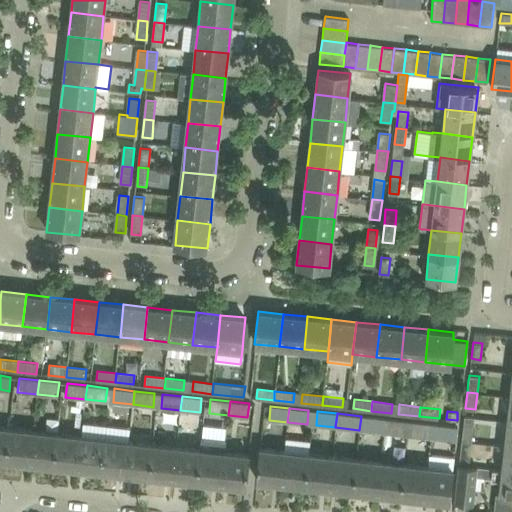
[(361,416),(359,430),(383,432),(384,418),(361,416)]
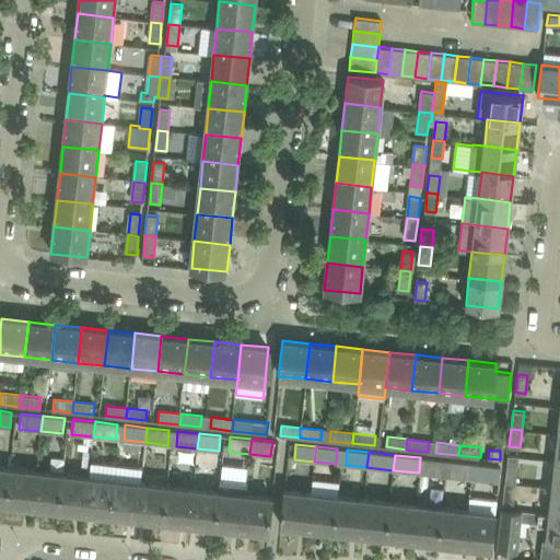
[(420,457),(419,473),(440,476),(442,459),(420,457)]
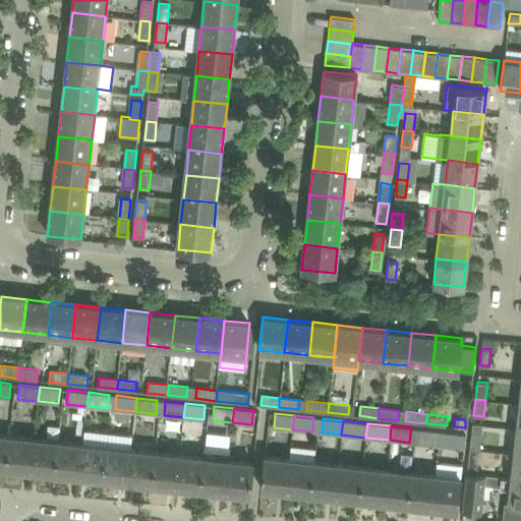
[(420,428),(418,443),(438,446),(440,431),(420,428)]
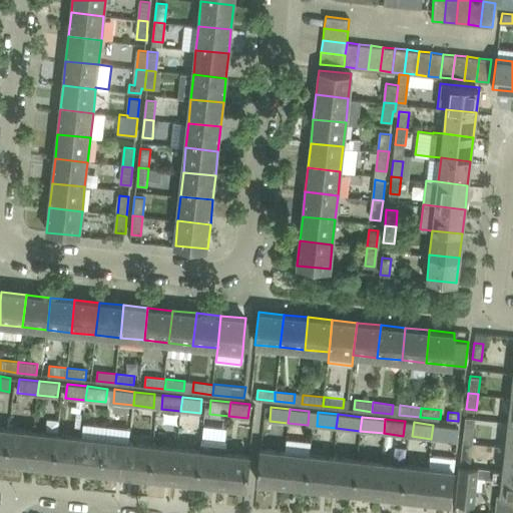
[(433,425),(431,439),(450,441),(452,427),(433,425)]
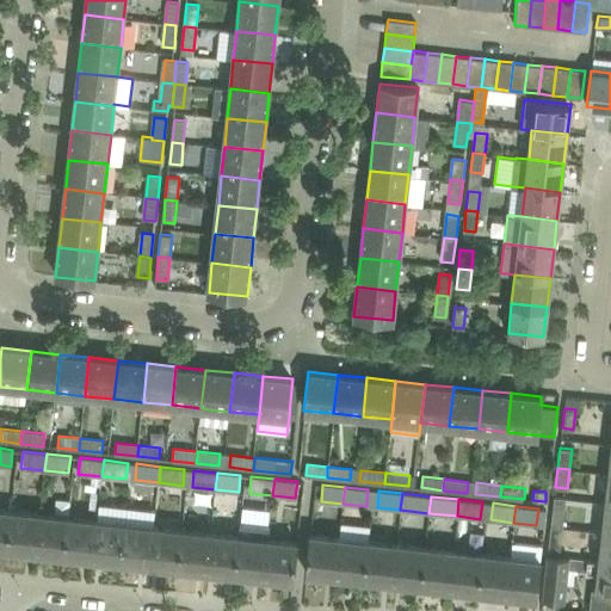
[(0,548),(7,549),(11,510),(0,507),(0,548)]
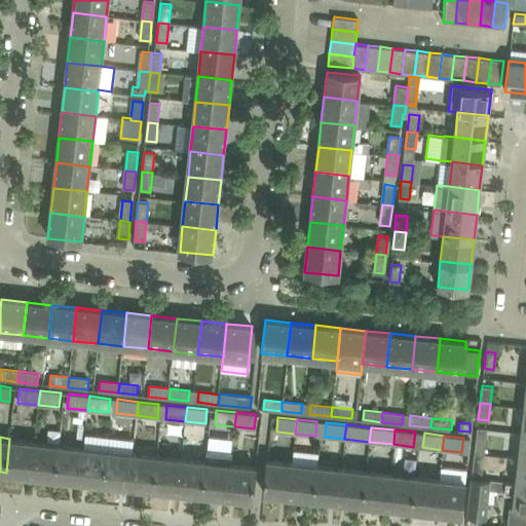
[(476,437),(475,453),(485,454),(487,438),(476,437)]
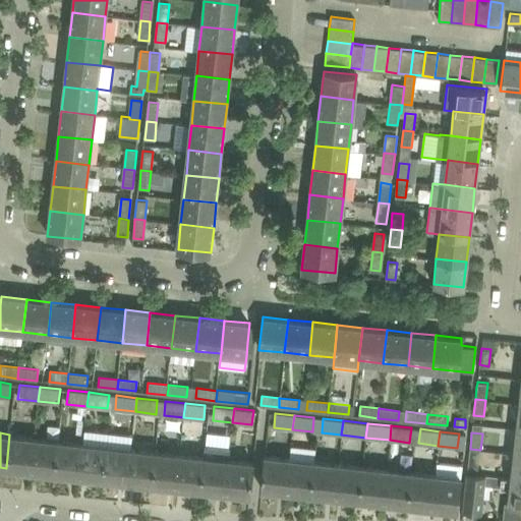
[(6,468),(31,471),(34,438),(9,435),(6,468)]
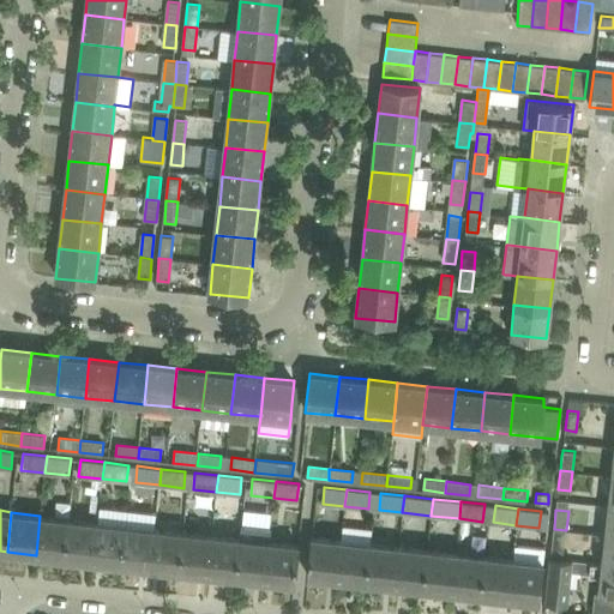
[(36,555),(64,558),(68,518),(40,516),(36,555)]
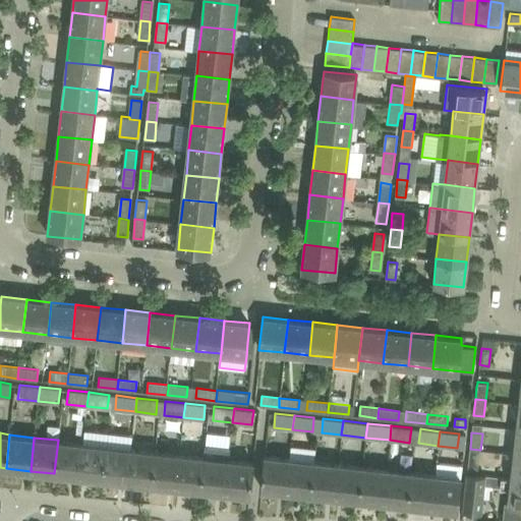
[(54,473),(78,476),(82,443),(58,440),(54,473)]
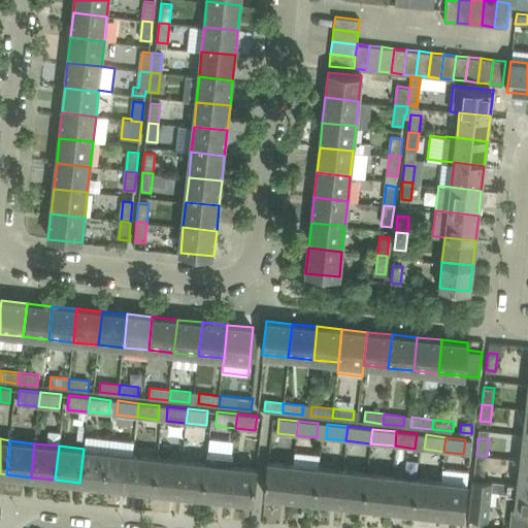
[(79,483),(104,486),(108,451),(84,449),(79,483)]
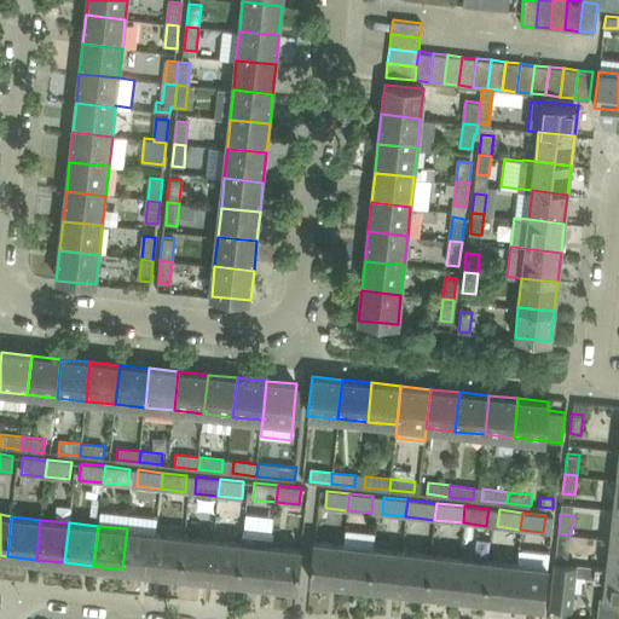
[(122,570),(151,572),(156,532),(127,528),(122,570)]
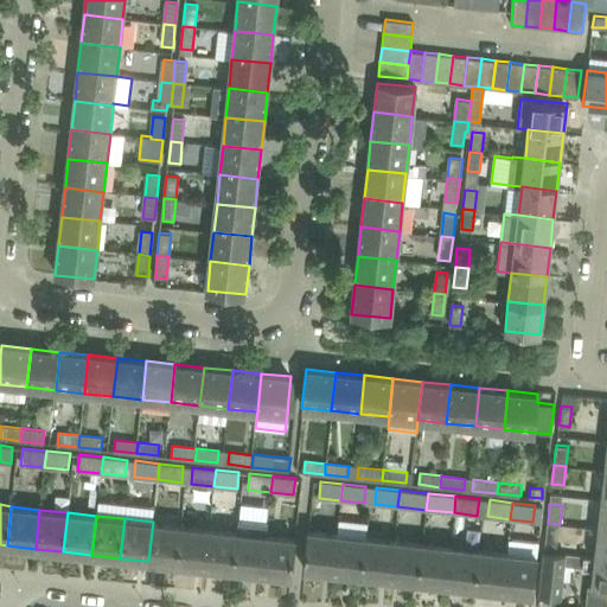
[(234,570),(262,574),(266,535),(268,521),(240,518),(237,531),(234,570)]
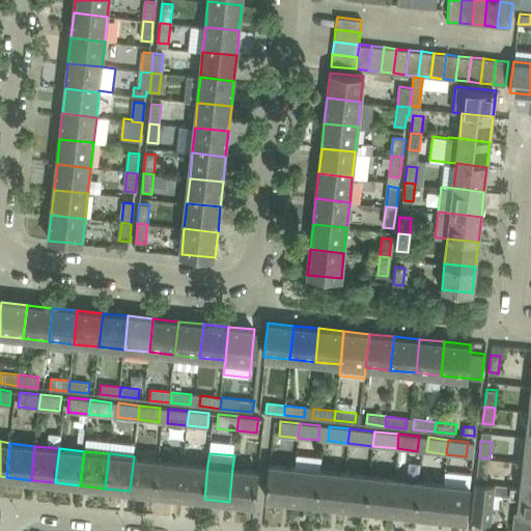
[(130,491),(155,494),(159,459),(134,456),(130,491)]
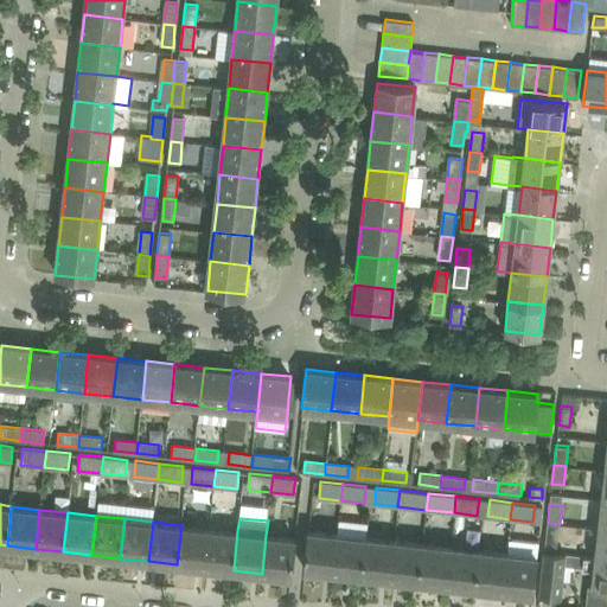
[(548,523),(545,542),(557,543),(560,524),(548,523)]
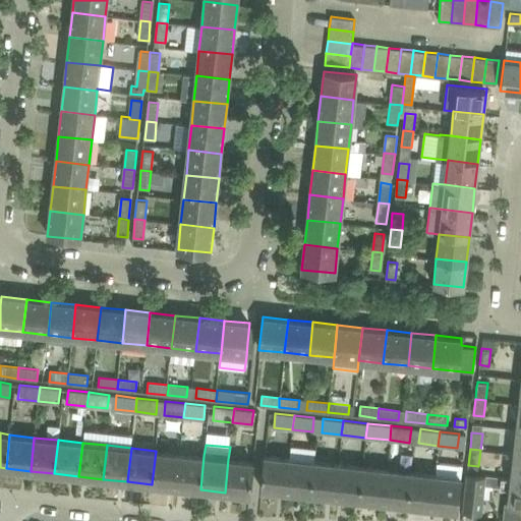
[(152,484),(176,487),(180,453),(156,451),(152,484)]
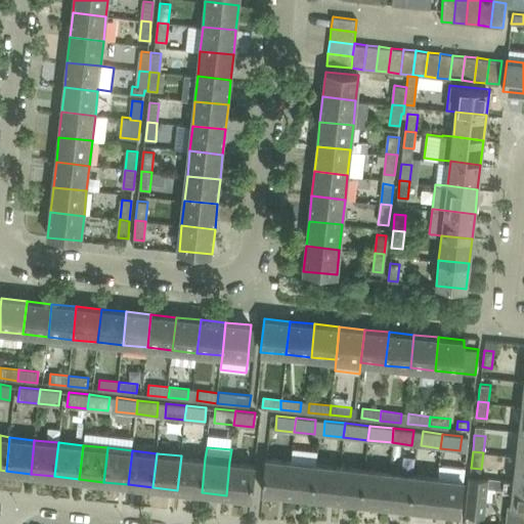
[(177,490),(202,492),(205,459),(181,455),(177,490)]
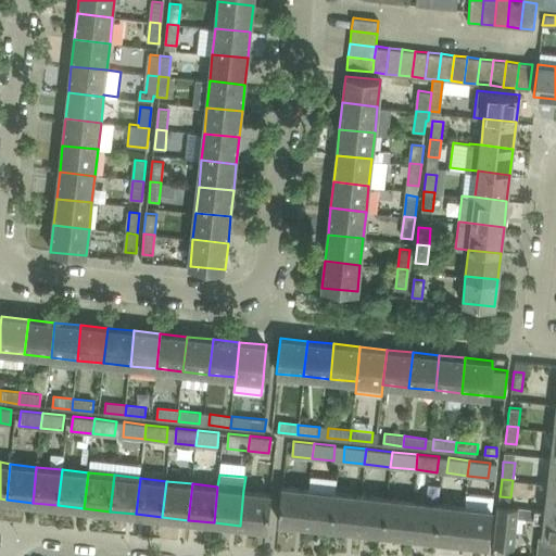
[(555,484),(548,483),(546,510),(555,510),(555,484)]
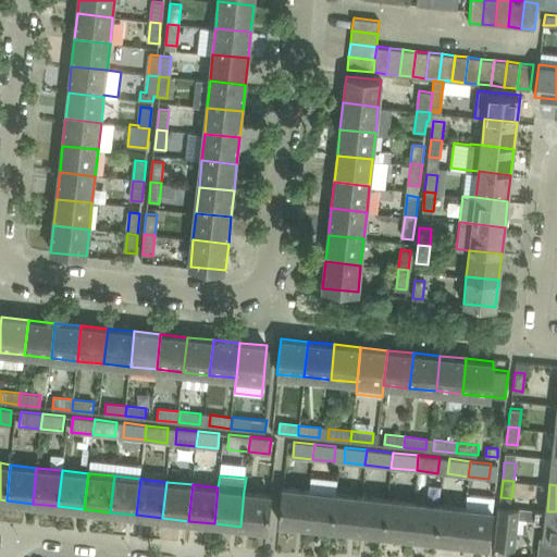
[(280,522),(306,524),(310,490),(283,486),(280,522)]
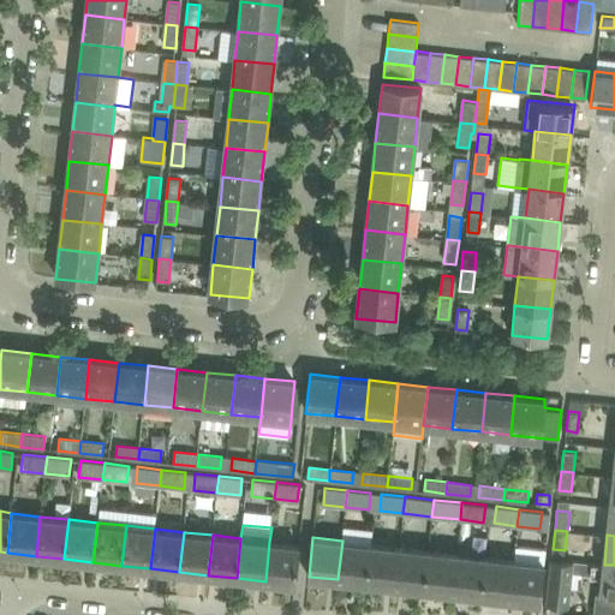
[(338,579),(366,583),(370,544),(342,541),(338,579)]
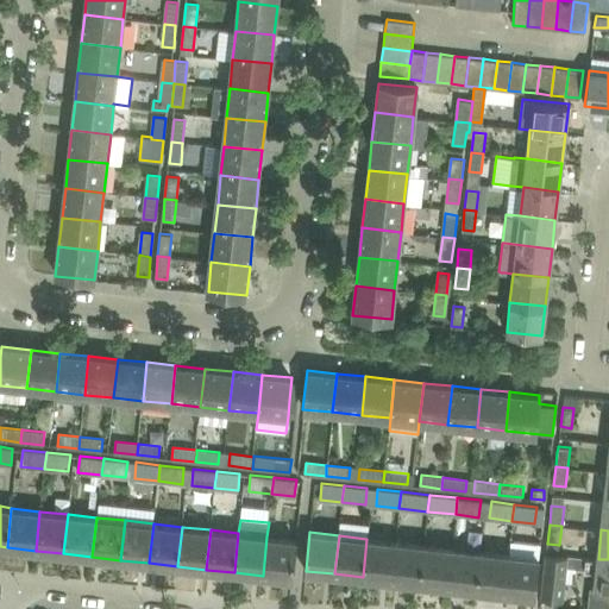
[(267,537),(263,576),(292,579),(296,539),(267,537)]
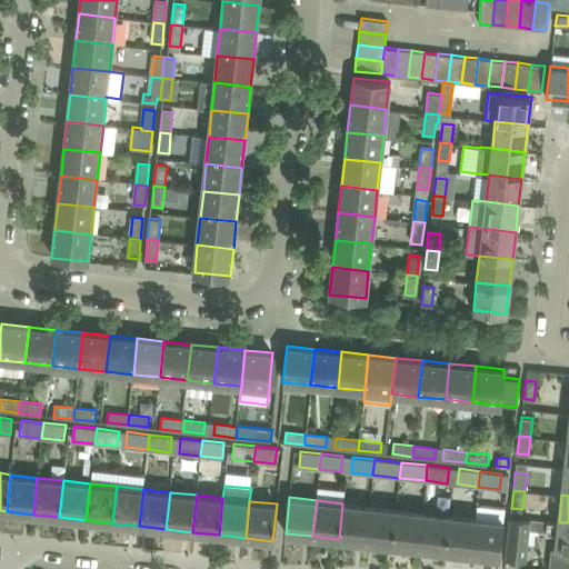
[(339,539),(366,542),(369,506),(342,503),(339,539)]
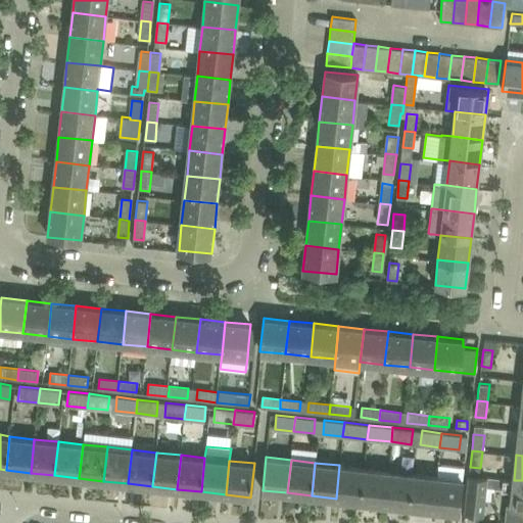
[(437,476),(433,509),(458,512),(461,491),(462,479),(463,467),(438,464),(437,476)]
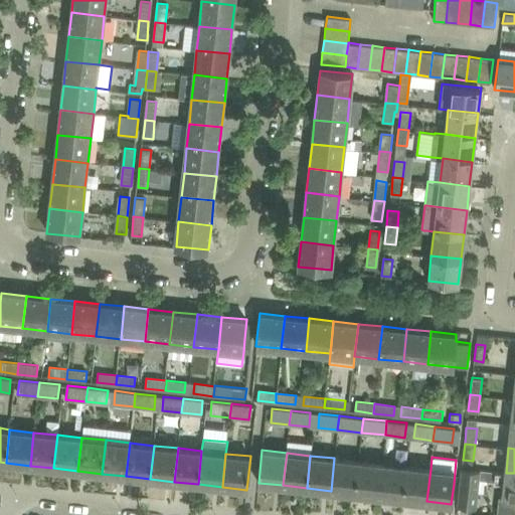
[(331,491),(354,493),(358,461),(334,458),(331,491)]
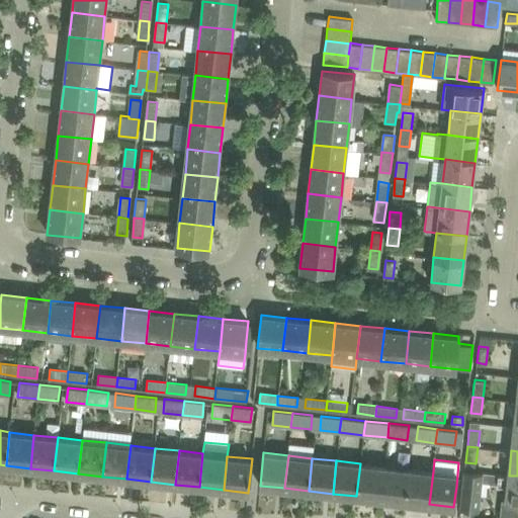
[(356,496),(380,499),(384,466),(360,463),(356,496)]
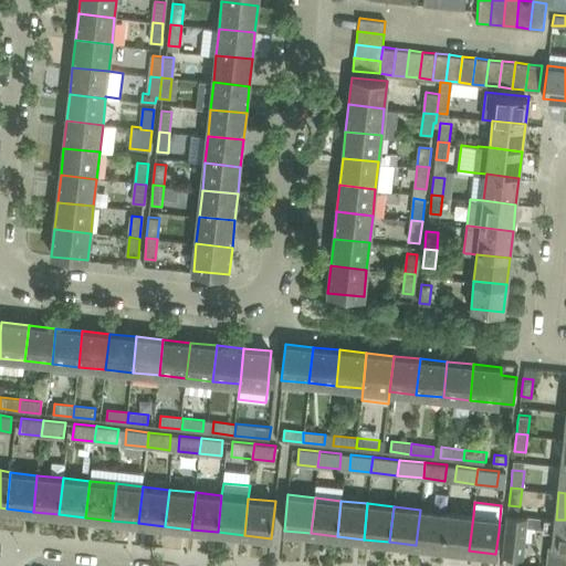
[(416,545),(442,548),(447,512),(420,510),(416,545)]
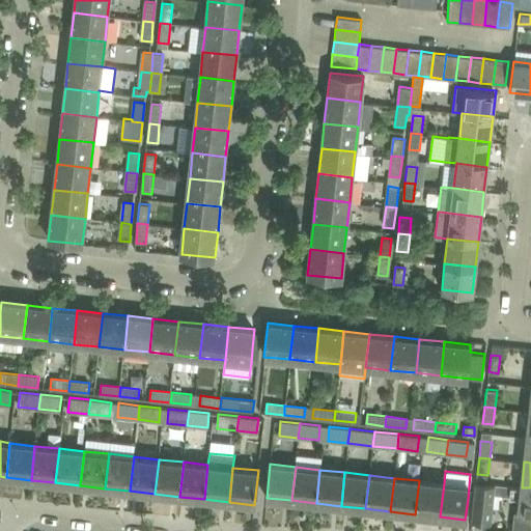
[(415,514),(440,516),(444,483),(419,480),(415,514)]
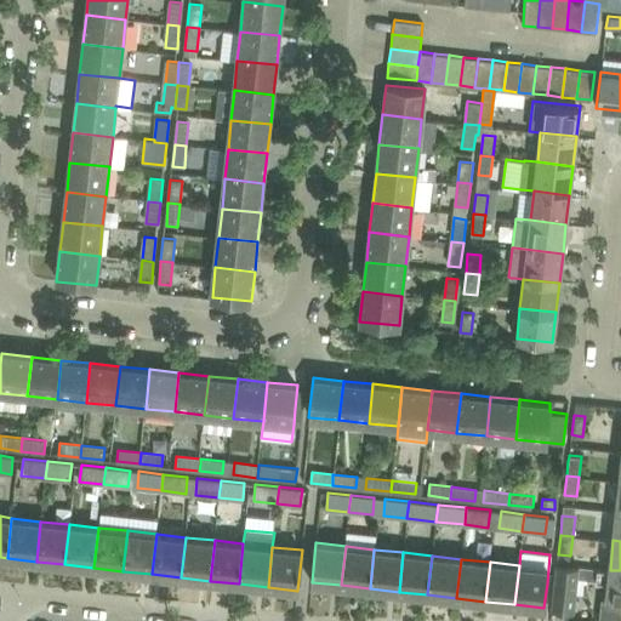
[(557,564),(552,609),(574,611),(577,579),(596,580),(598,568),(579,567),(557,564)]
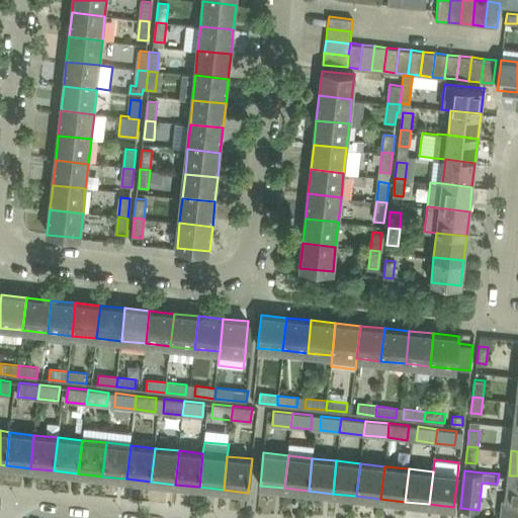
[(517,517),(517,476),(509,476),(499,473),(497,484),(507,486),(506,499),(502,499),(500,517),(501,517),(517,517)]
